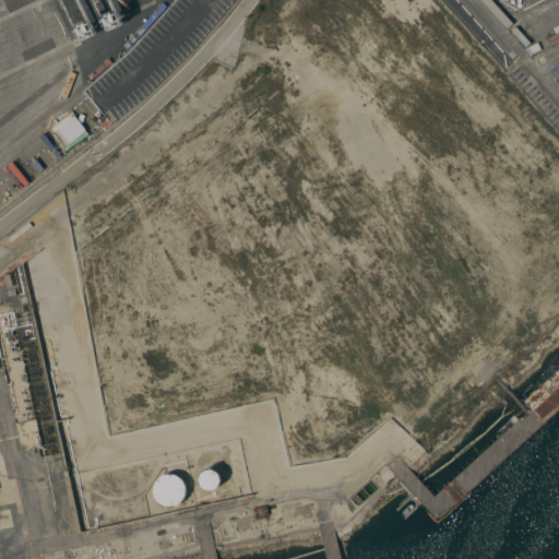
[(52,127),(68,150),(88,135),(72,113),(52,127)]
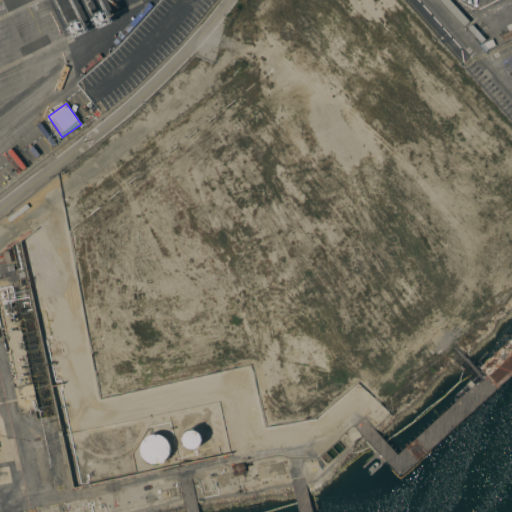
[(12,262),(4,264),(2,251),(9,250),(12,262)]
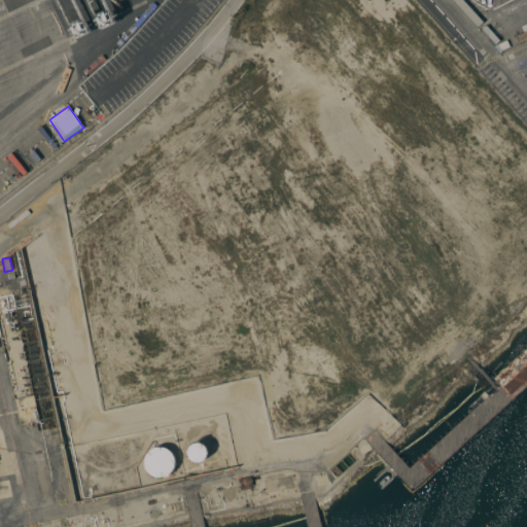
[(436,388),(433,392),(426,384),(429,381),(436,388)]
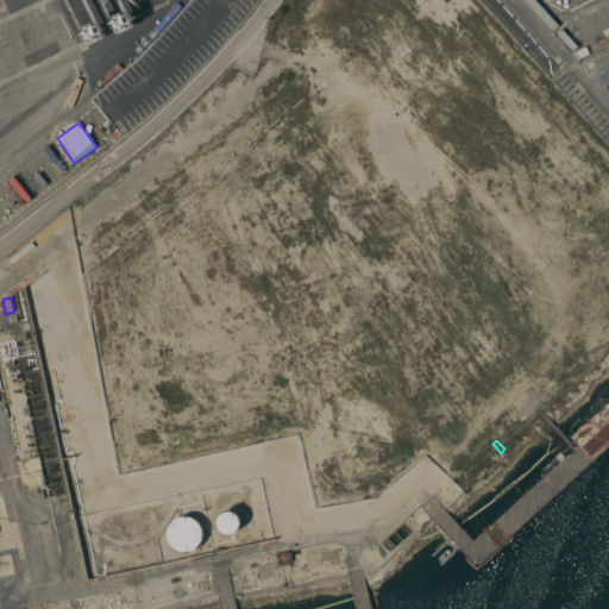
[(233,533),(232,533),(230,534),(227,534),(226,533),(224,533),(223,532),(220,529),(219,528),(219,527),(218,525),(218,522),(218,521),(218,519),(219,516),(220,515),(221,514),(223,513),(225,512),(227,510),(228,510),(231,510),(233,512),(234,512),(236,513),(238,514),(239,516),(240,518),(240,520),(240,522),(240,523),(240,526),(239,527),(238,529),(237,531),(236,532),(233,533)]
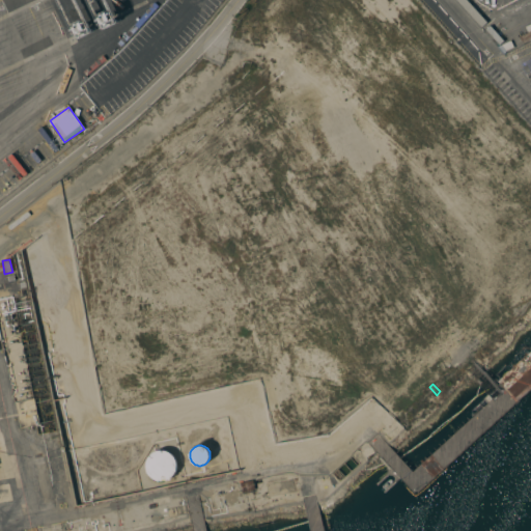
[(175,479),(173,451),(145,452),(147,480),(175,479)]
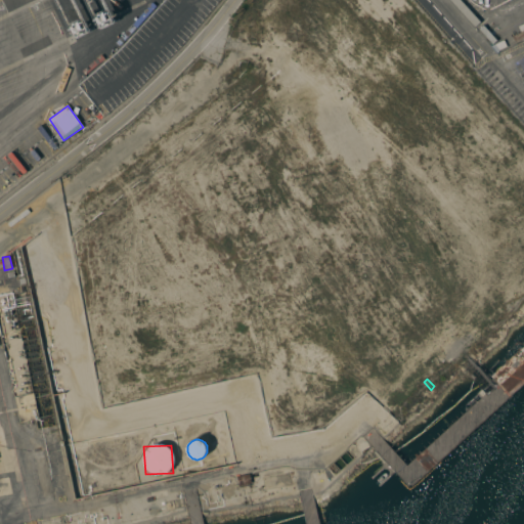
[(250,473),(252,482),(239,485),(237,476),(250,473)]
